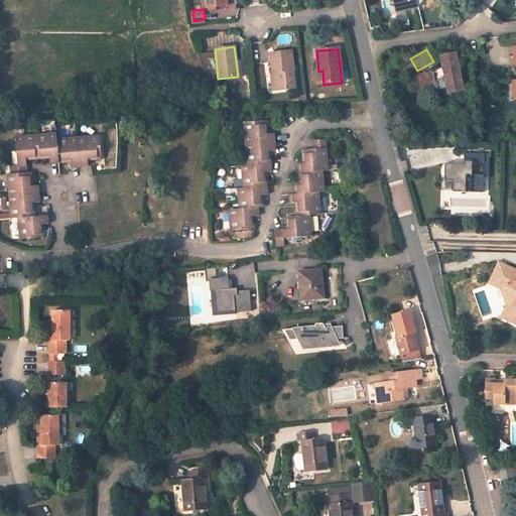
[(275,75),(276,91),(294,89),(292,70),(294,70),(292,51),(271,53),(273,75),(275,75)]
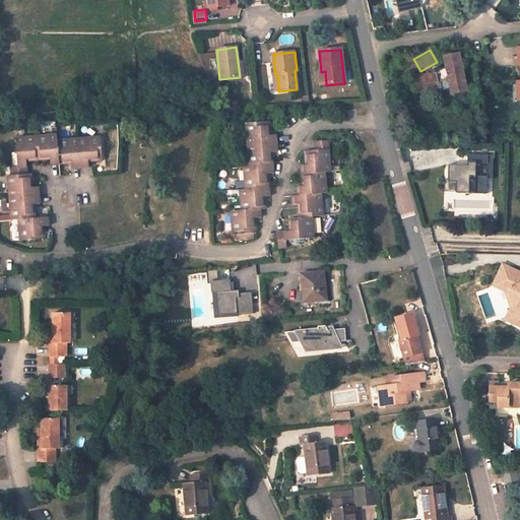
[(466,91),(458,54),(445,56),(446,68),(439,69),(435,73),(416,75),(418,91),(449,88),(450,93),(466,91)]
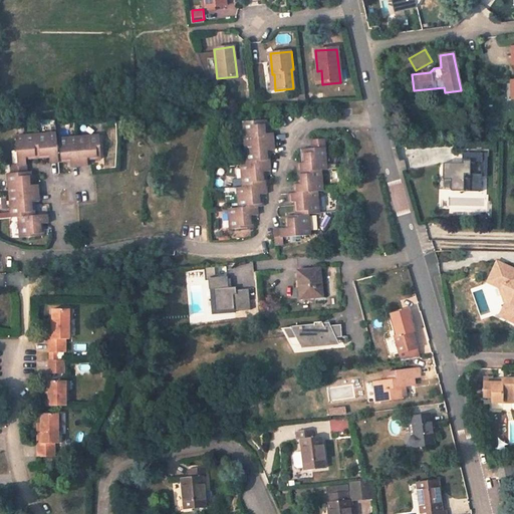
[(349,116),(349,107),(339,107),(340,116),(349,116)]
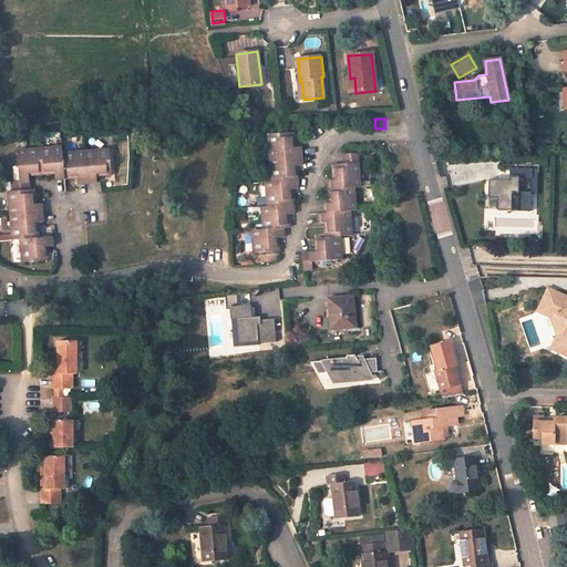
[(253,230),(254,254),(279,251),(278,238),(284,238),(282,228),(288,228),(288,215),(294,214),(291,189),(297,188),(296,166),(300,166),(299,146),(294,146),(292,133),(269,135),(272,182),(266,182),(267,206),(263,207),(264,229),(253,230)]
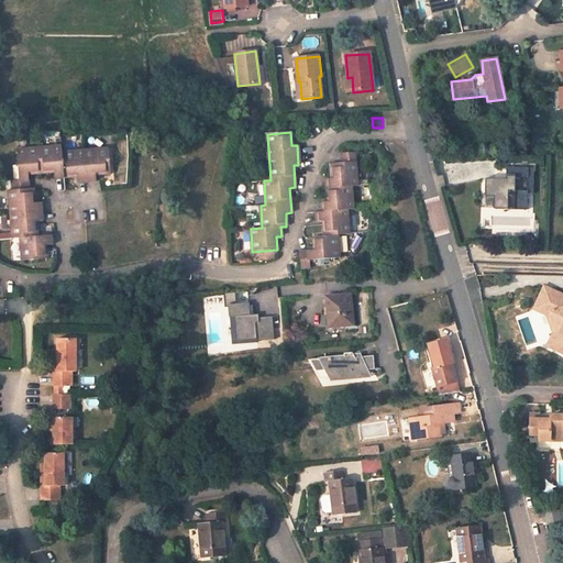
[(40,173),(54,173),(54,176),(64,176),(62,152),(62,146),(39,148),(40,173)]
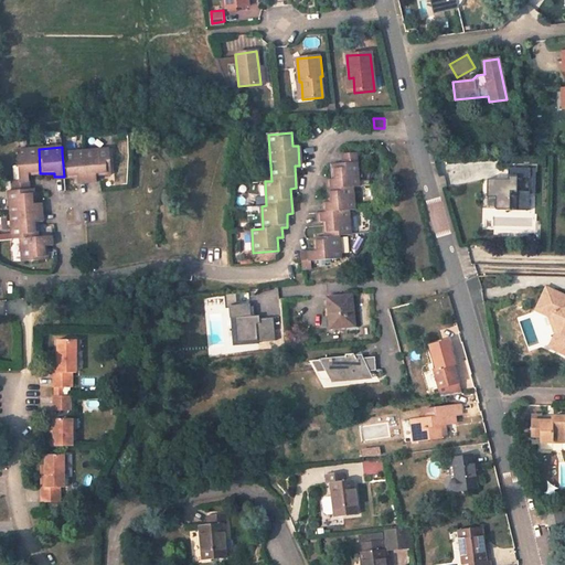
[(19,173),(20,180),(13,181),(14,190),(10,190),(11,215),(41,213),(41,203),(34,203),(33,189),(30,189),(29,174),(40,173),(39,149),(18,150),(19,173)]
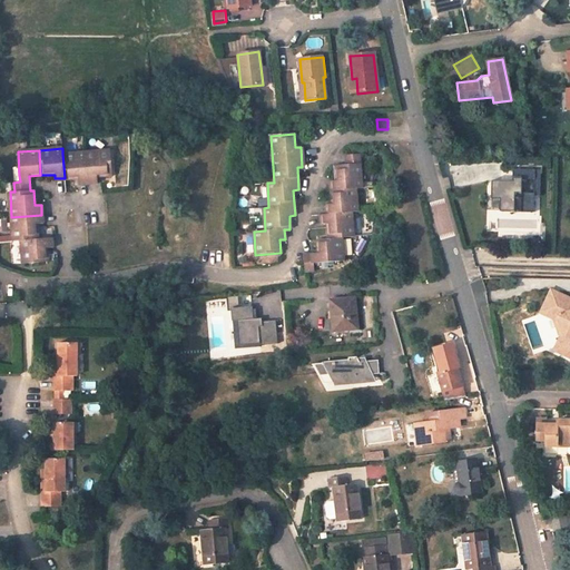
[(78,184),(97,183),(97,176),(112,175),(110,151),(62,154),(65,178),(78,178),(78,184)]
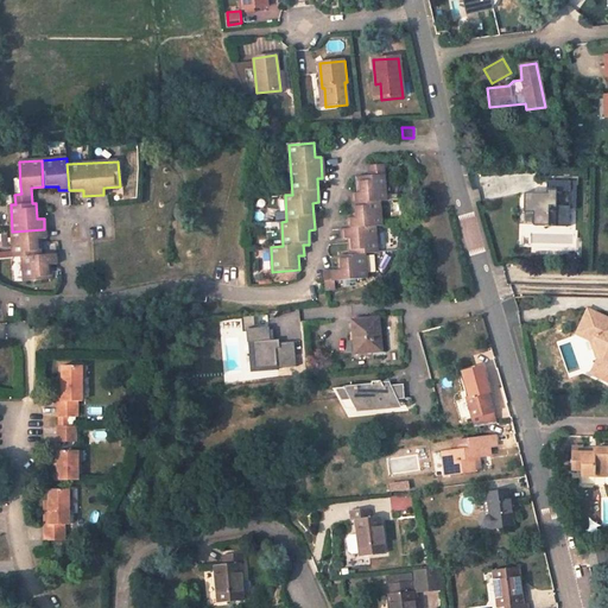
[(385,201),(382,164),(369,165),(371,175),(358,177),(360,192),(353,192),(354,217),(348,219),(348,229),(342,229),(342,239),(349,238),(350,254),(339,255),(340,271),(323,272),(324,290),(335,289),(335,282),(366,279),(365,253),(375,253),(374,233),(374,227),(381,227),(379,201),(385,201)]
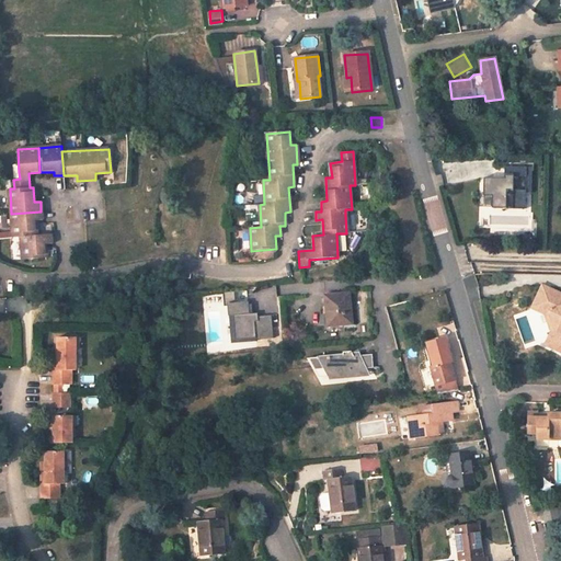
[(497,194),(496,207),(529,207),(530,165),(507,164),(507,176),(484,175),(484,193),(497,194)]
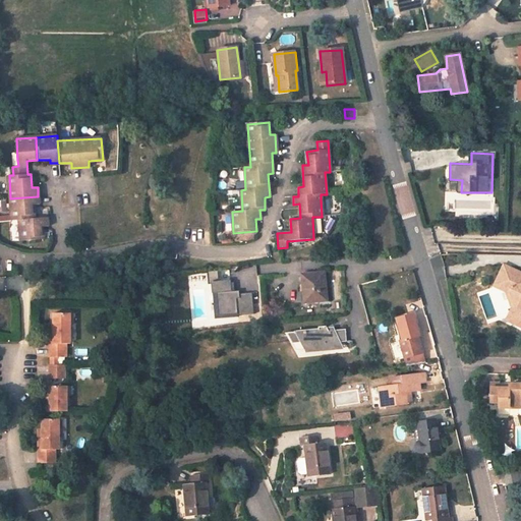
[(35,218),(33,205),(39,205),(38,196),(10,198),(12,220),(20,220),(22,241),(43,239),(42,226),(48,226),(48,217),(35,218)]
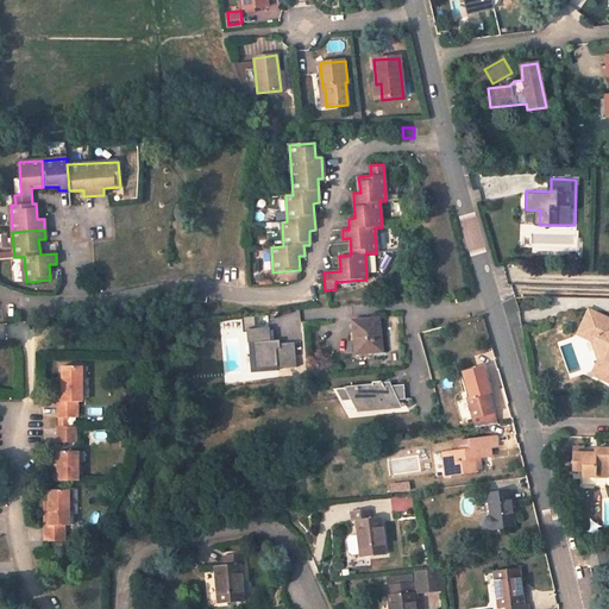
[(583,332),(592,312),(588,309),(577,334),(591,340),(597,362),(590,377),(595,378),(602,363),(595,337),(583,332)]
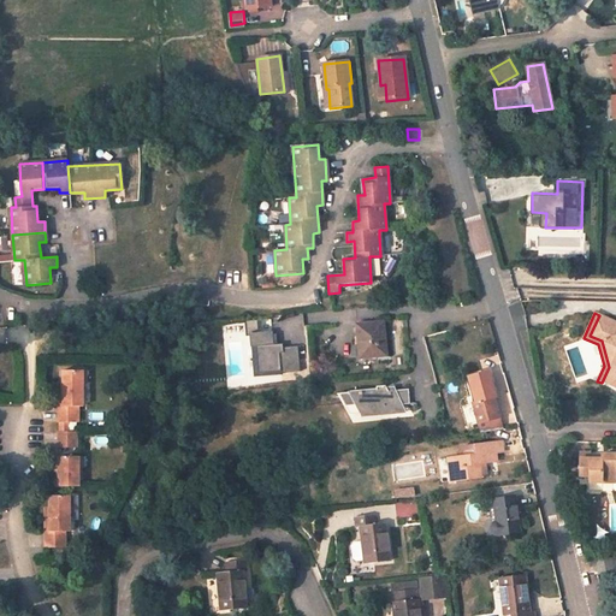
[(615,321),(599,315),(590,336),(602,341),(609,367),(602,383),(615,389),(615,321)]
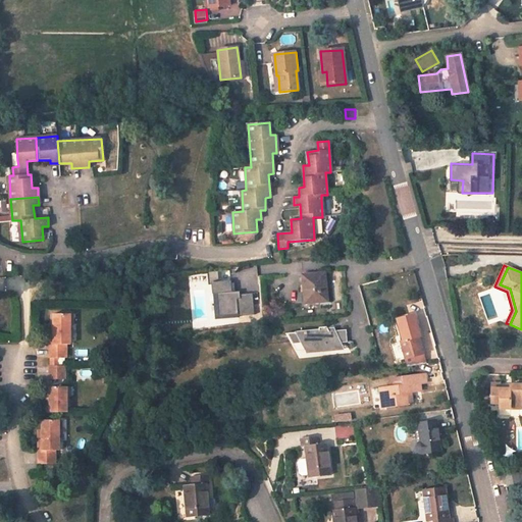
[(219,271),(208,272),(209,282),(211,282),(212,295),(213,294),(215,319),(238,318),(238,316),(255,315),(253,294),(240,295),(240,292),(232,292),(231,280),(220,281),(219,271)]
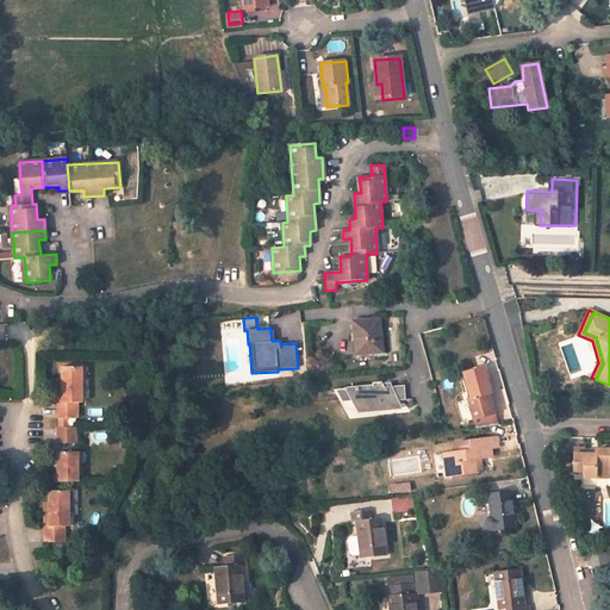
[(378,319),(353,322),(356,354),(381,350),(378,319)]
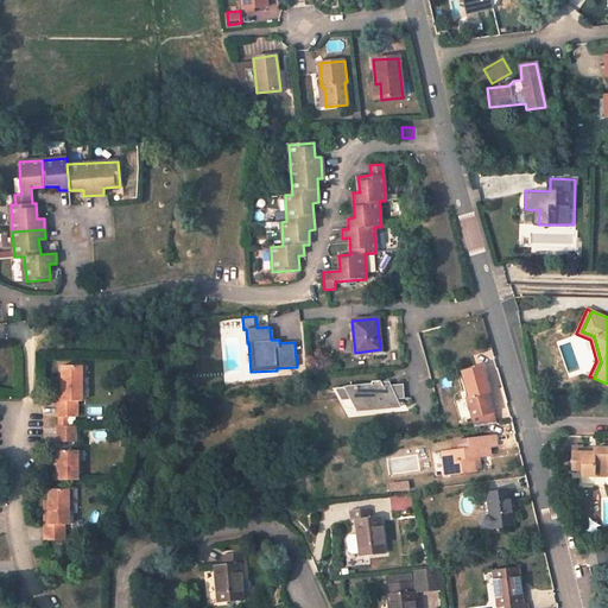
[(68,417),(76,417),(76,401),(80,401),(81,366),(63,366),(63,378),(63,400),(57,400),(57,417),(68,417)]
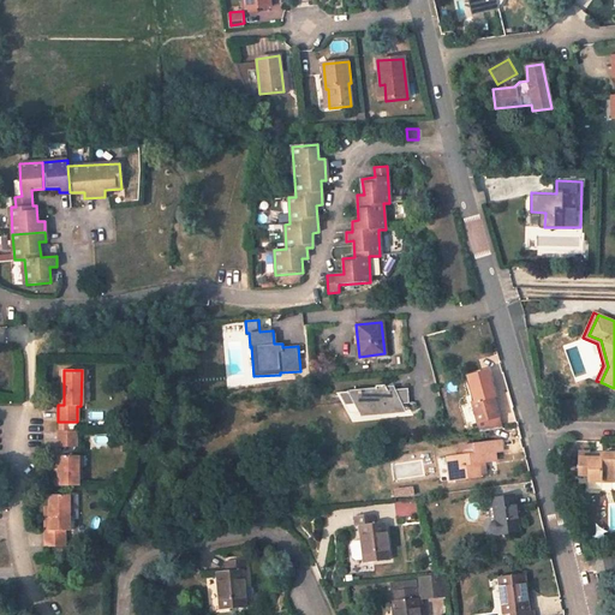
[(490,383),(472,387),(475,401),(473,401),(481,431),(501,428),(491,396),(494,396),(490,383)]
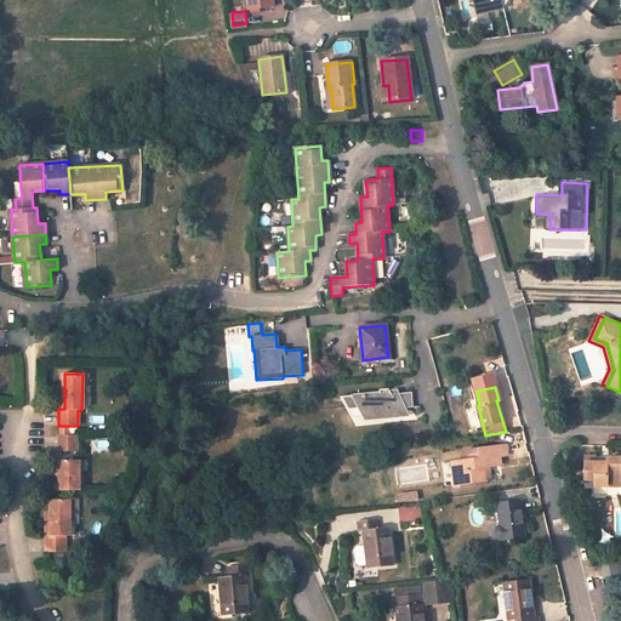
[(376,393),(345,397),(352,415),(364,414),(365,415),(397,414),(397,408),(414,406),(411,392),(398,393),(397,389),(391,391),(388,389),(379,389),(376,393)]
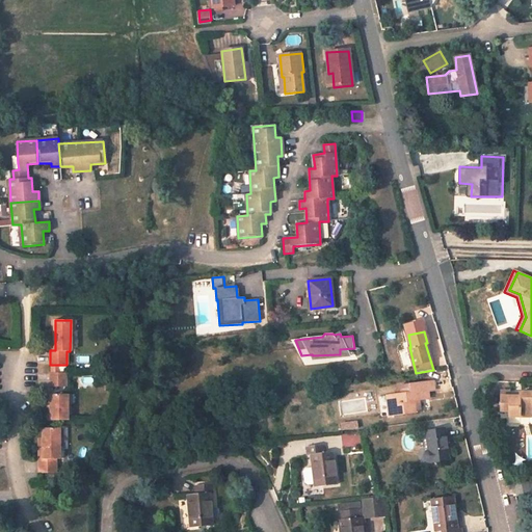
[(59,365),(50,365),(50,373),(59,373),(59,365)]
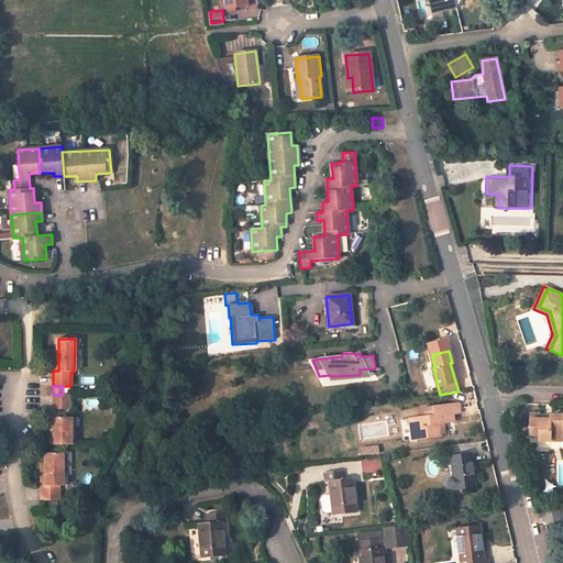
[(53,410),(69,410),(69,395),(63,395),(53,395),(53,410)]
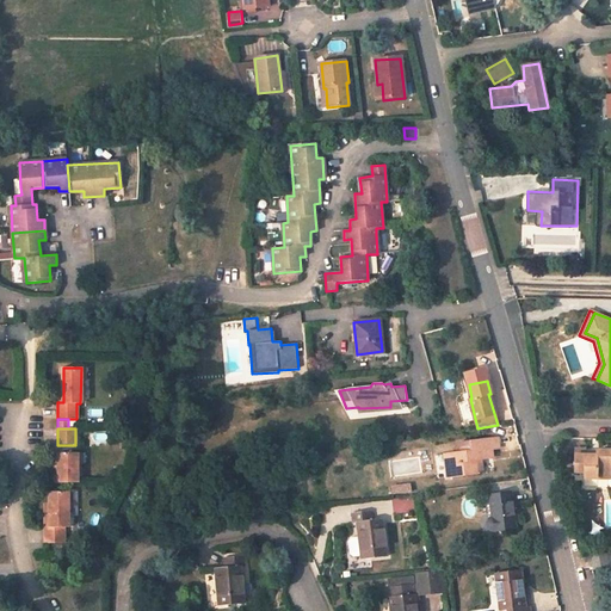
[(497,438),(456,443),(457,452),(444,454),(446,476),(482,473),(481,463),(475,463),(475,460),(480,458),(493,457),(492,449),(498,448),(497,438)]
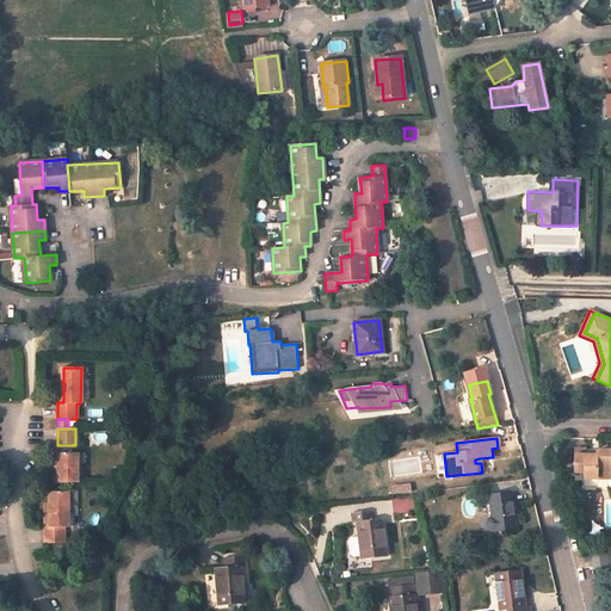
[(610,450),(597,451),(598,456),(586,456),(586,450),(576,450),(575,471),(584,471),(597,471),(597,479),(610,479),(610,450)]
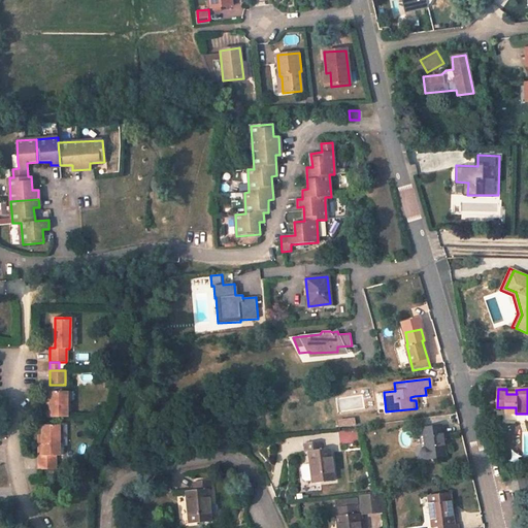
[(67,391),(51,391),(51,404),(51,418),(67,417),(67,391)]
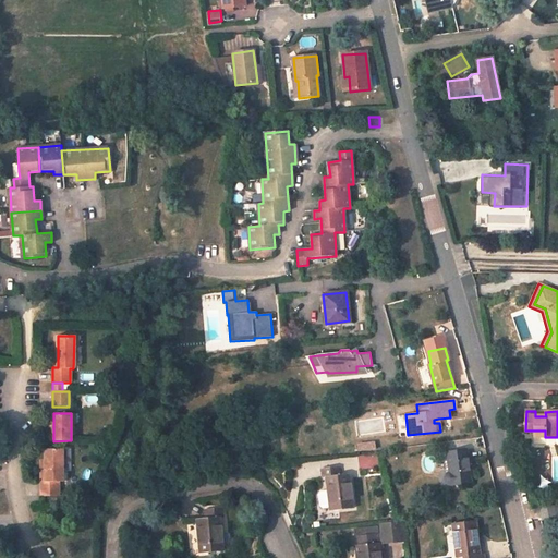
[(62,482),(62,448),(46,448),(46,461),(46,481),(41,481),(40,496),(58,496),(58,482),(62,482)]
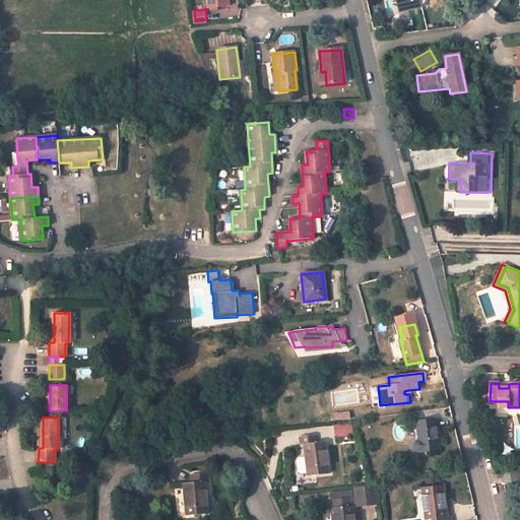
[(419,439),(417,440),(416,442),(415,445),(415,447),(416,450),(418,451),(423,452),(438,449),(434,419),(411,421),(411,426),(417,426),(419,439)]
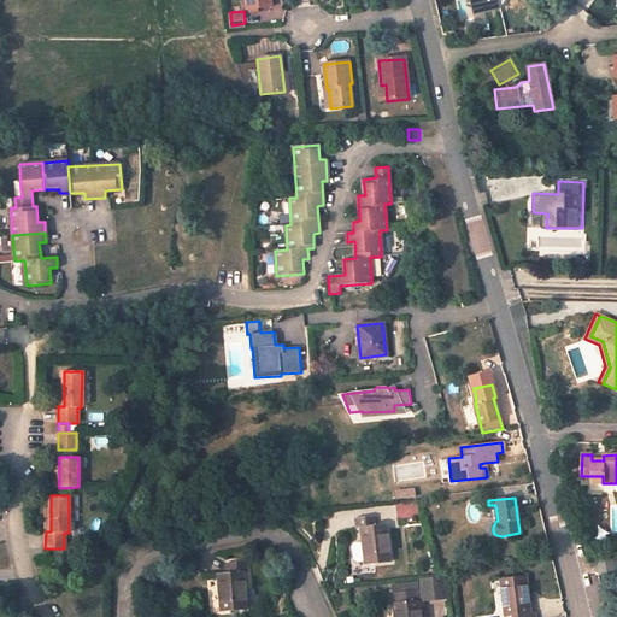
[(416,501),(398,504),(397,518),(415,516),(416,501)]
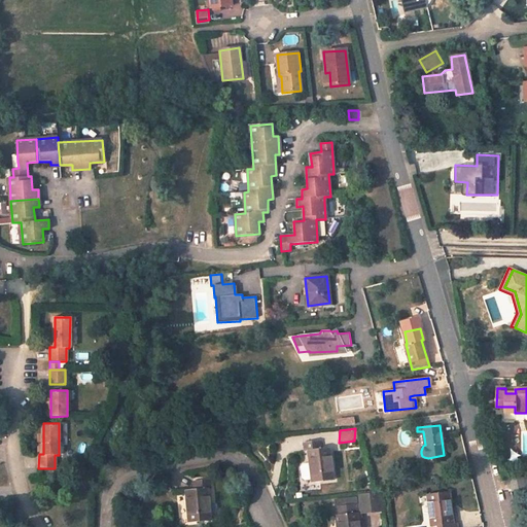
[(319,441),(304,442),(305,451),(308,451),(311,483),(332,481),(328,448),(320,448),(319,441)]
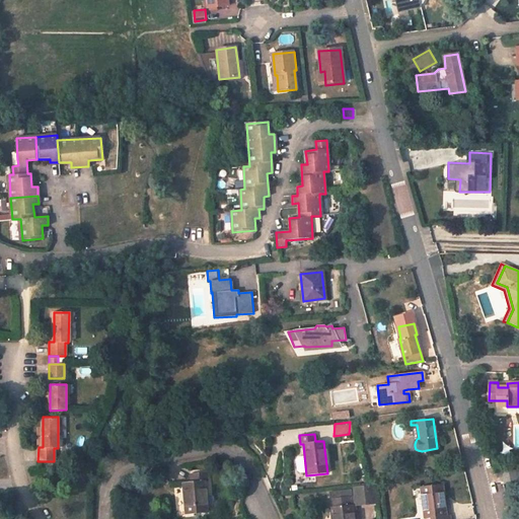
[(518,477),(518,469),(515,470),(514,467),(502,469),(505,484),(517,482),(517,478),(518,477)]
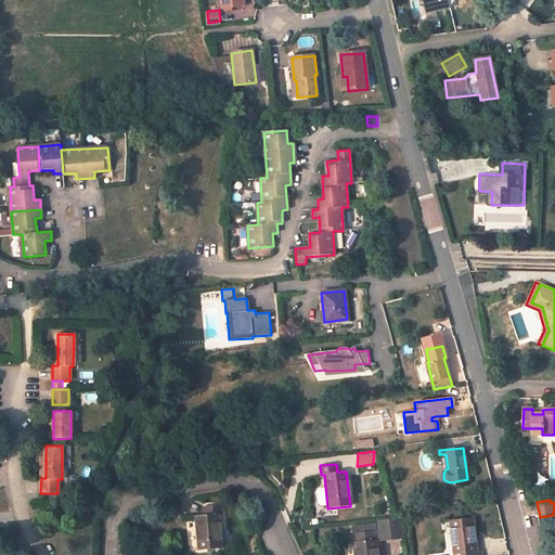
[(197,516),(199,550),(222,549),(219,514),(221,514),(220,504),(205,506),(205,516),(197,516)]
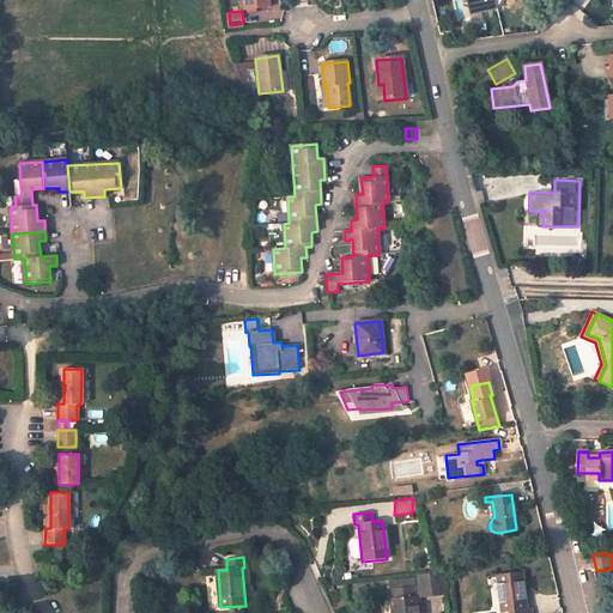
[(522,572),(497,575),(501,612),(529,612),(529,610),(527,610),(522,572)]
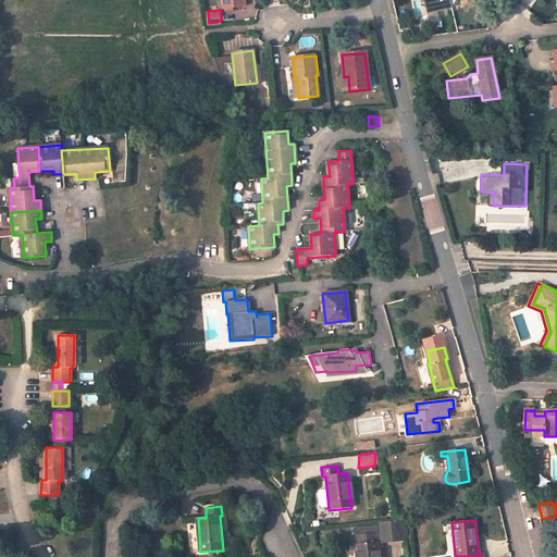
[(381,533),(351,536),(353,545),(356,545),(357,556),(379,556),(378,542),(381,542),(381,533)]
